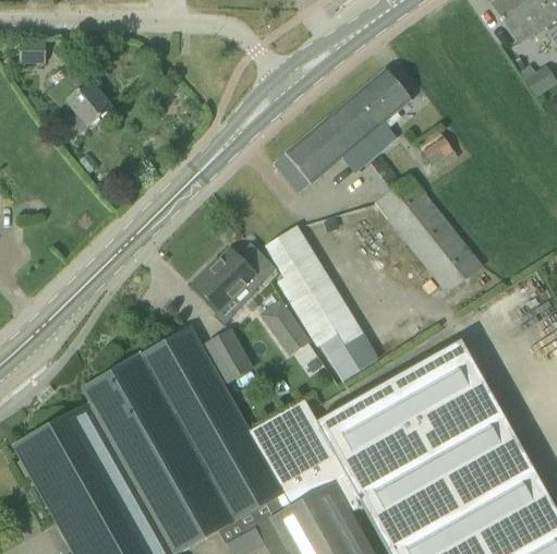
[(494,0),(491,2),(503,21),(513,37),(545,15),(549,22),(556,16),(556,0),(494,0)]
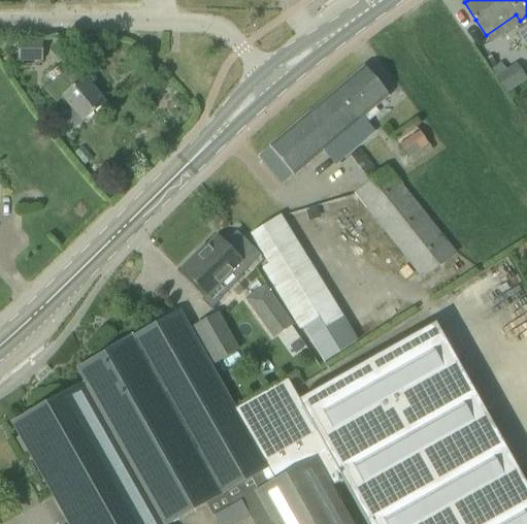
[(526,24),(519,28),(518,29),(526,42),(526,24)]
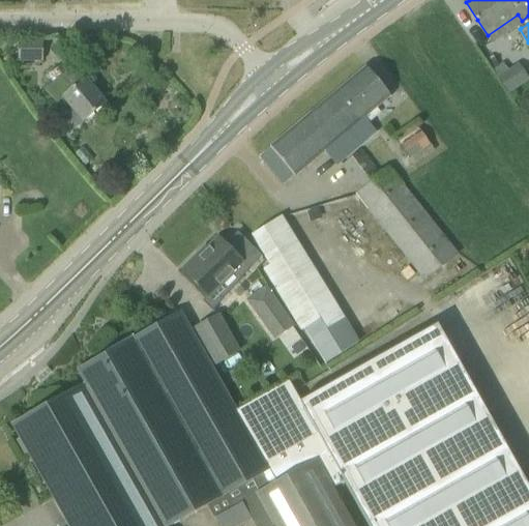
[(20,36),(20,58),(45,58),(43,35),(20,35),(20,36)]
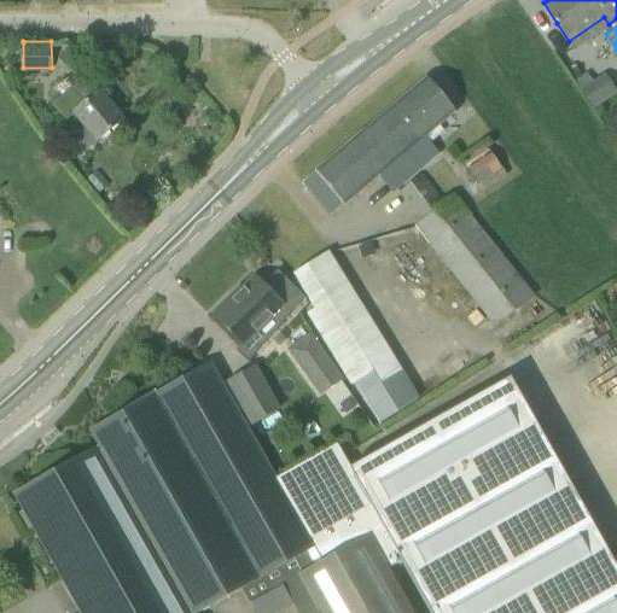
[(12,60),(4,65),(10,74),(17,68),(12,60)]
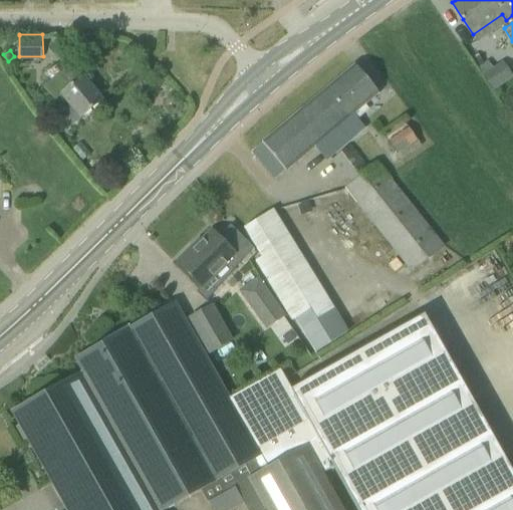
[(71,102),(58,112),(68,124),(102,97),(82,73),(77,78),(62,59),(54,66),(58,71),(44,83),(55,96),(61,91),(71,102)]
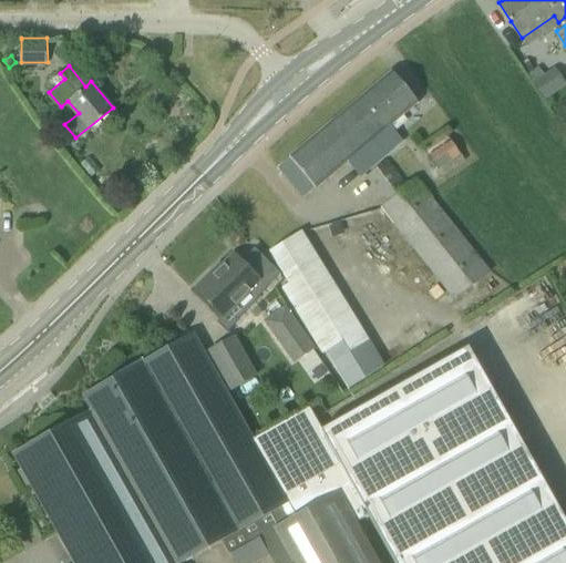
[(392,68),(278,164),(305,195),(348,160),(361,174),(403,139),(391,124),(419,100),(392,68)]
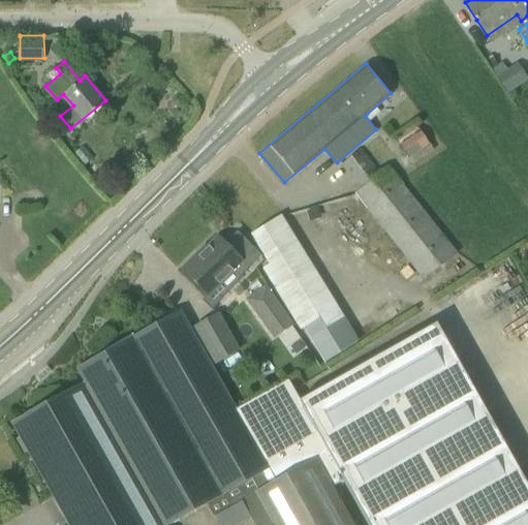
[(496,73),(508,90),(518,84),(505,67),(496,73)]
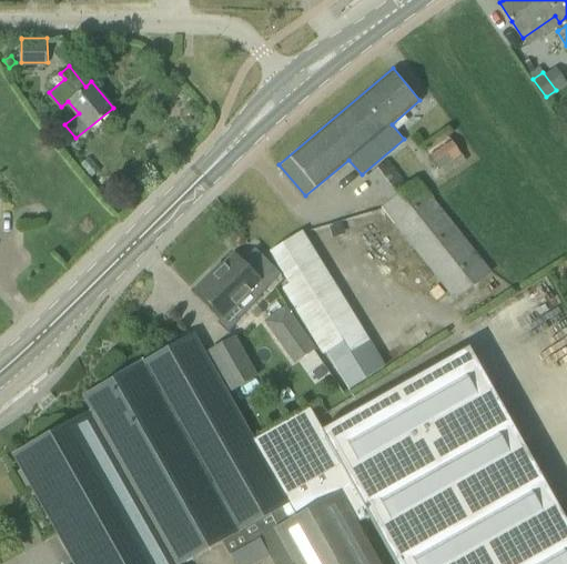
[(426,147),(443,172),(465,159),(447,132),(426,147)]
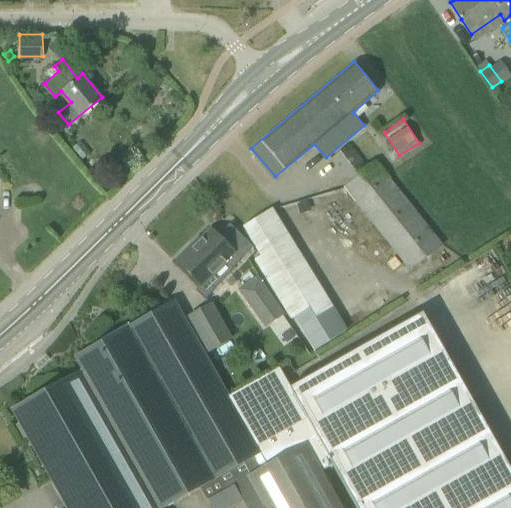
[(343,184),(409,268),(442,242),(376,159),(367,166),(349,143),(331,157),(349,180),(343,184)]
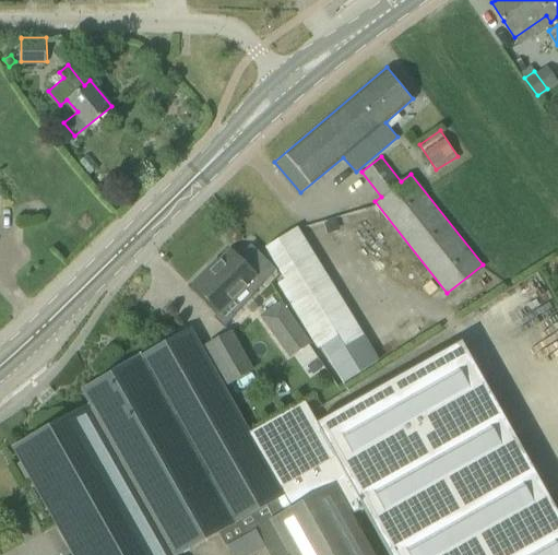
[(298,225),(271,241),(282,260),(309,244),(298,225)]
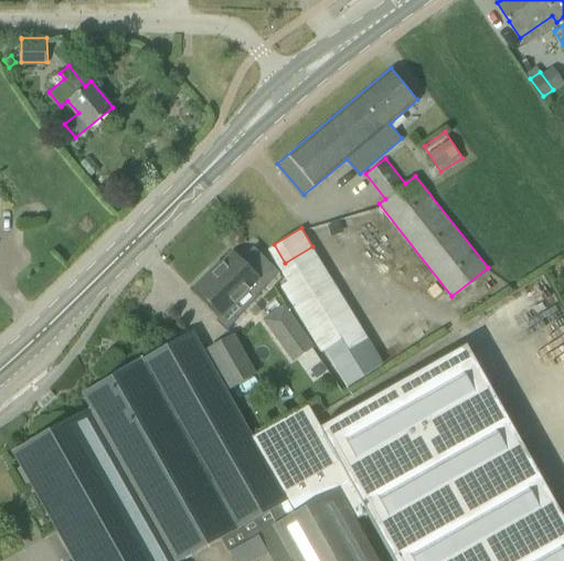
[(212,267),(195,284),(198,287),(222,311),(232,300),(242,310),(278,268),(254,244),(241,257),(234,251),(214,271),(212,267)]
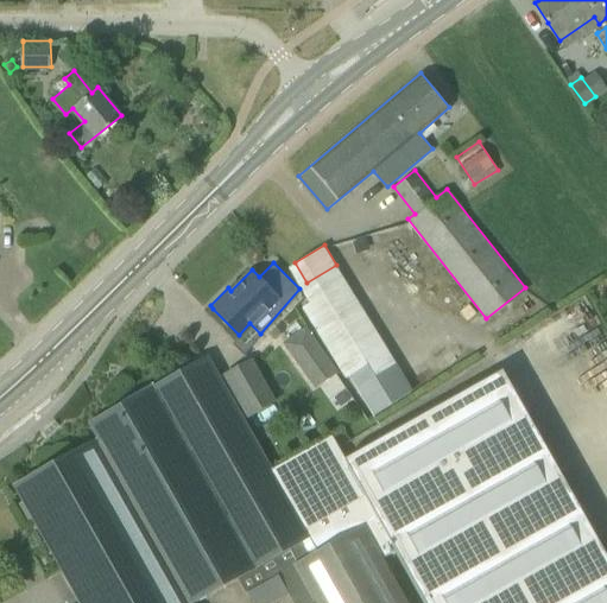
[(284,341),(315,385),(336,370),(305,327),(284,341)]
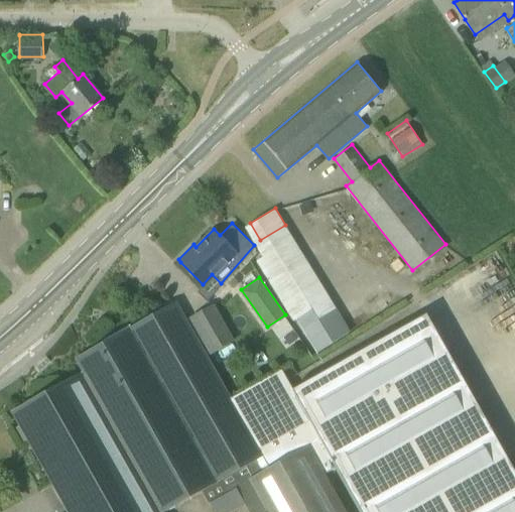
[(163,511),(262,455),(268,466),(238,483),(253,511),(264,505),(268,511),(347,511),(325,473),(336,467),(361,511),(514,511),(514,471),(426,313),(293,388),(281,367),(230,396),(196,336),(175,300),(75,357),(83,370),(11,410),(19,423),(11,427),(19,441),(26,437),(69,511),(163,511)]
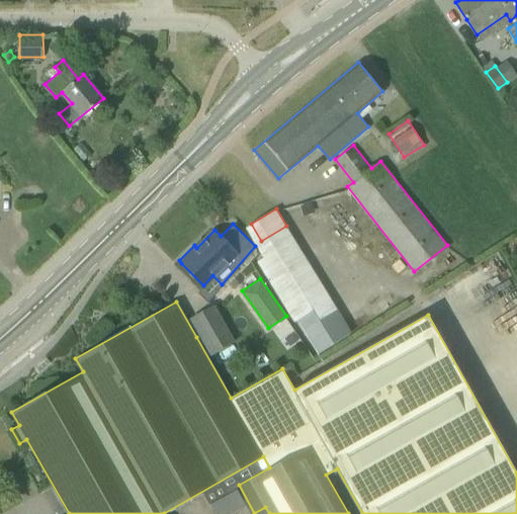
[(192,317),(211,352),(233,340),(213,305),(192,317)]
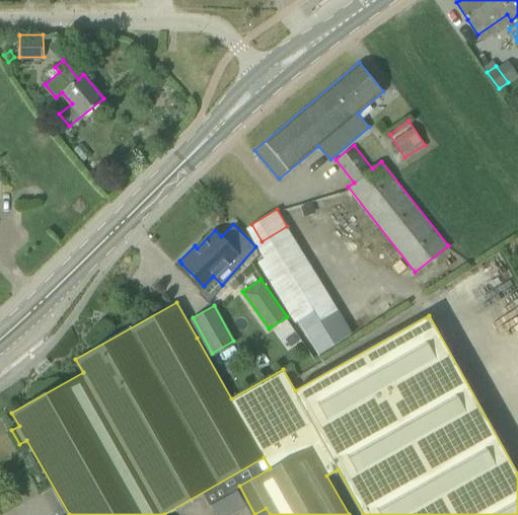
[(314,310),(298,319),(318,353),(352,333),(337,308),(319,319),(314,310)]
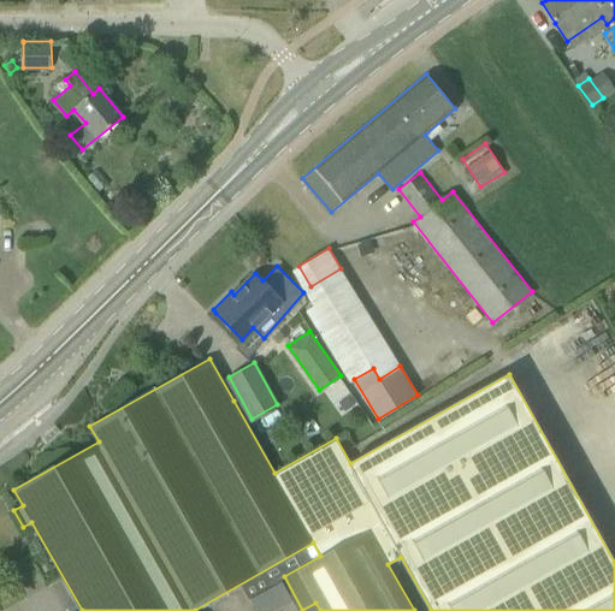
[(282,579),(249,597),(256,610),(268,610),(293,598),(282,579)]
